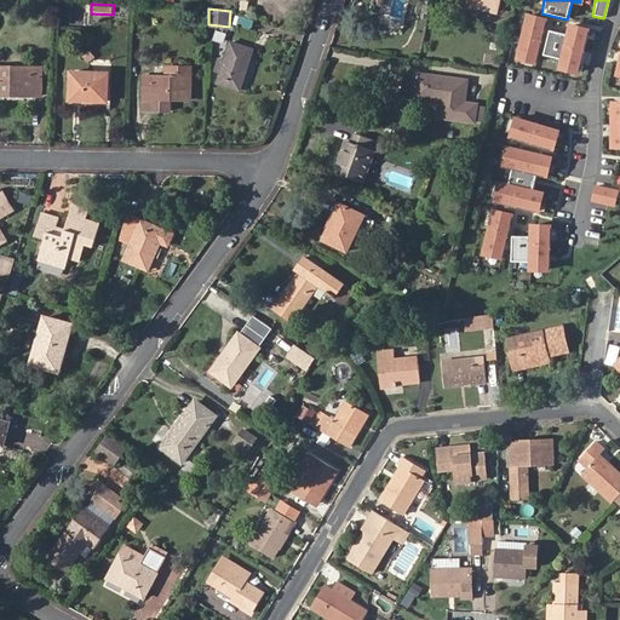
[(545,21),(526,16),(516,57),(534,62),(545,21)]
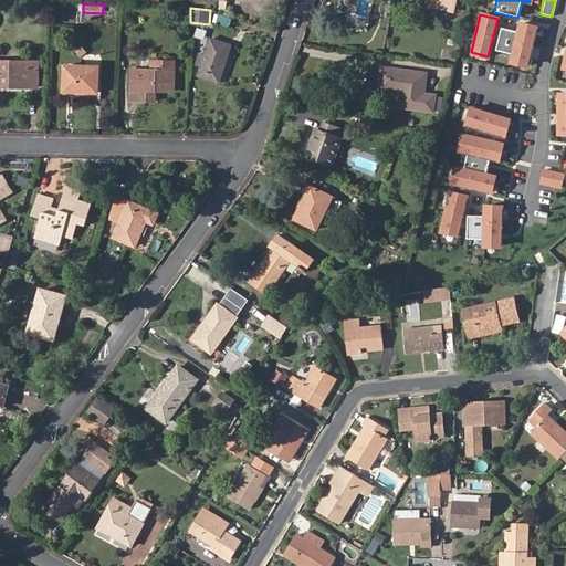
[(500,27),(494,50),(511,54),(510,62),(526,66),(535,28),(519,23),(516,31),(500,27)]
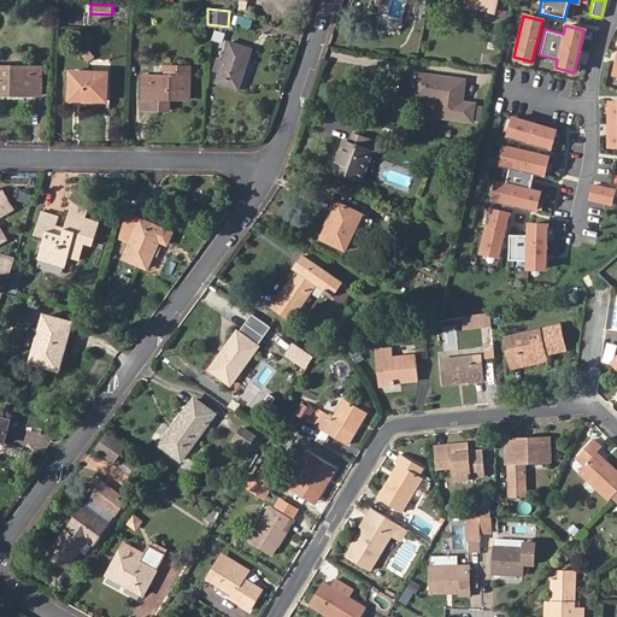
[(215,31),(213,42),(224,45),(225,33),(215,31)]
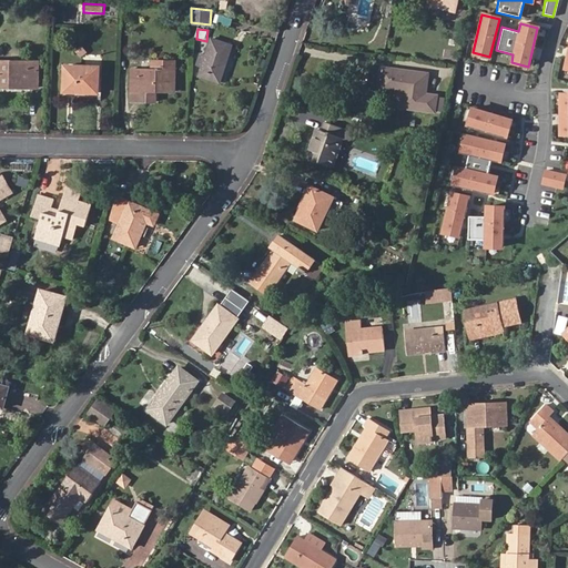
[(212,38),(199,74),(220,81),(232,44),(223,42),(212,38)]
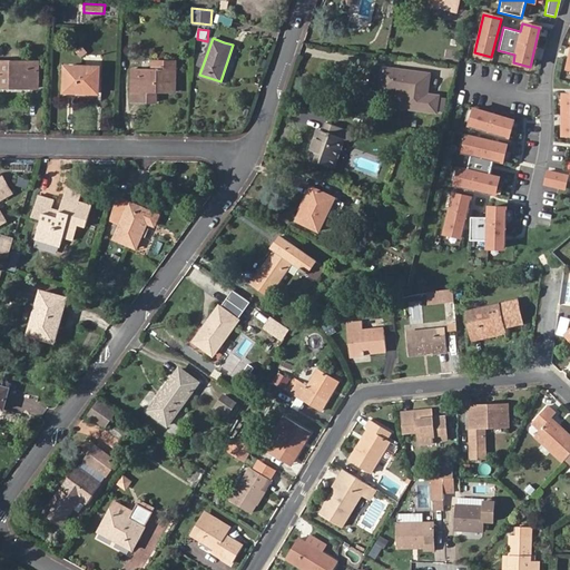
[(0,87),(37,89),(38,61),(0,60),(0,87)]
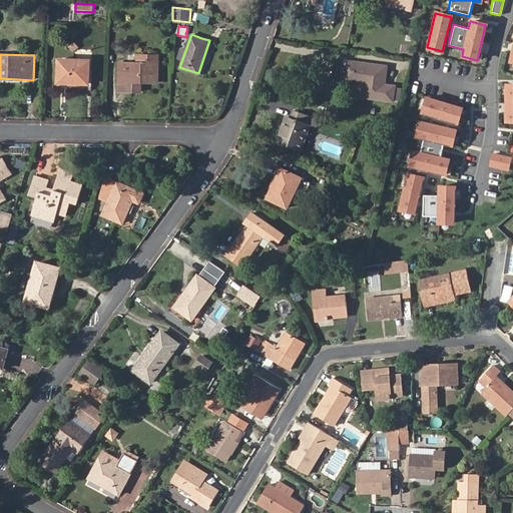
[(158,55),(137,54),(136,62),(118,61),(117,91),(140,92),(140,82),(157,83),(158,55)]
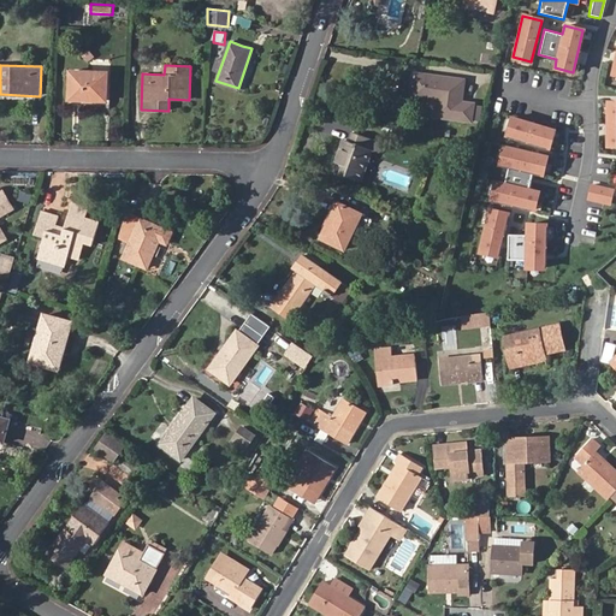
[(70,100),(106,101),(107,72),(71,70),(70,100)]
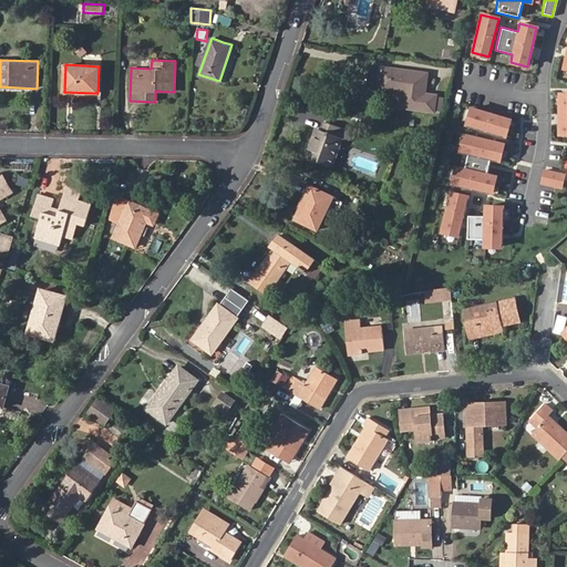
[(425,73),(380,66),(377,90),(401,94),(399,106),(433,112),(435,94),(423,92),(425,73)]
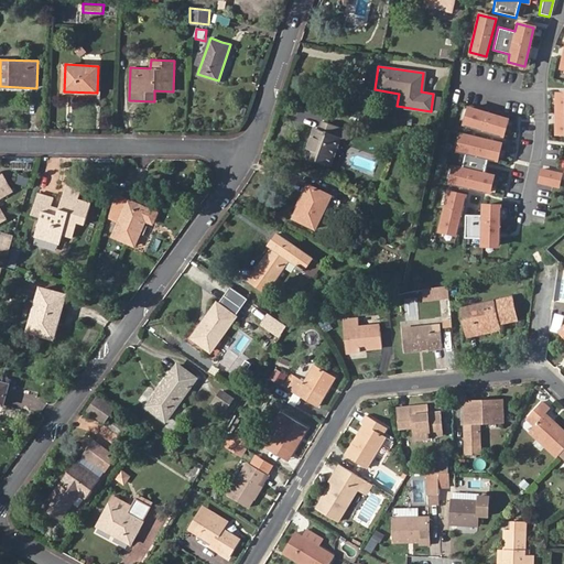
[(468,108),(463,125),(500,136),(506,119),(468,108)]
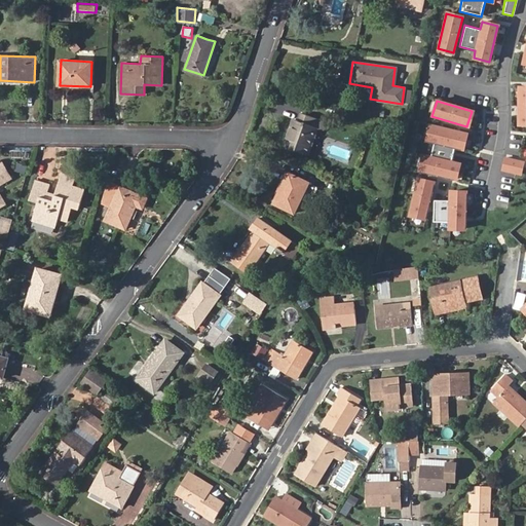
[(292,120),(283,146),(308,154),(317,128),(323,129),(325,122),(301,114),(299,122),(292,120)]
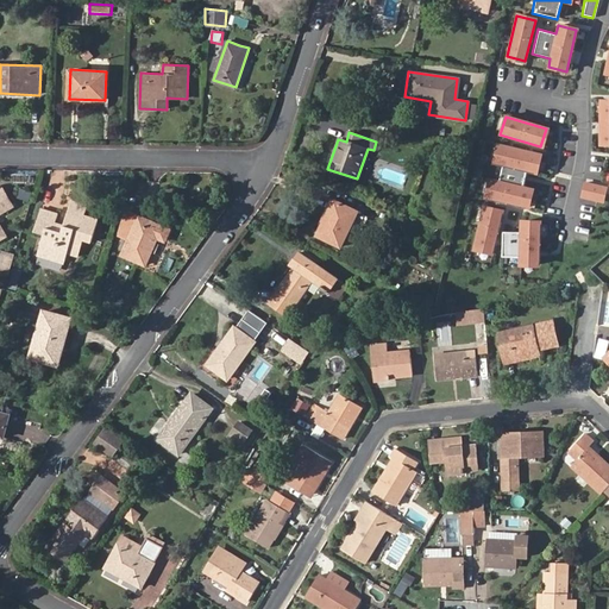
[(539,155),(497,144),(493,163),(501,164),(497,182),(489,180),(485,198),(526,207),(531,189),(519,187),(522,170),(534,173),(539,155)]
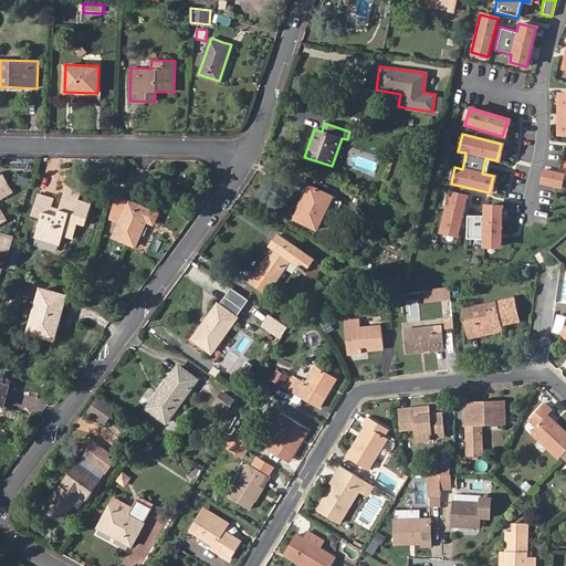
[(562,174),(542,169),(537,184),(558,188),(562,174)]
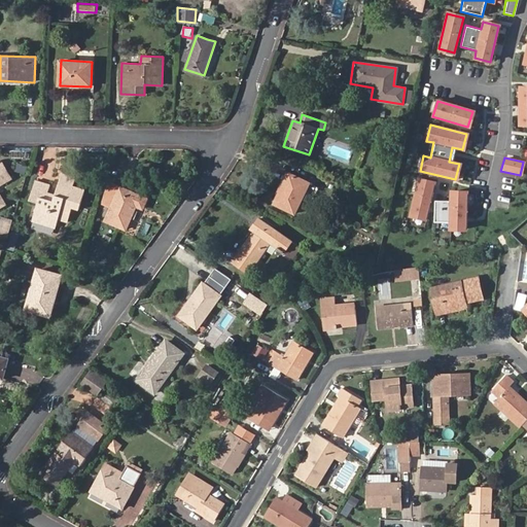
[(0,204),(2,203),(0,198),(0,182),(9,177),(0,162),(0,204)]
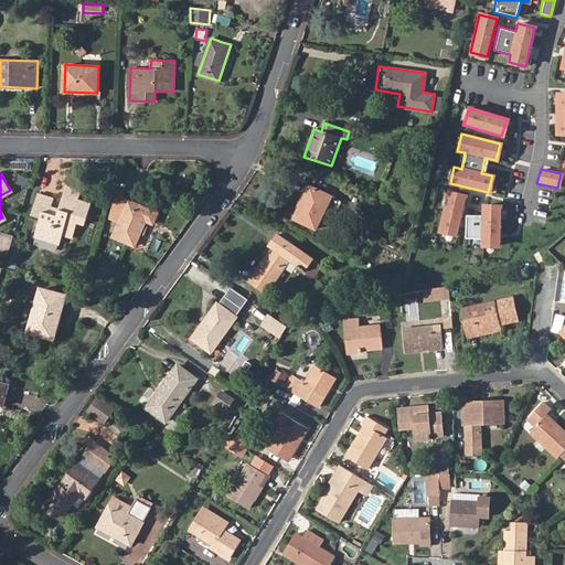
[(85,224),(91,203),(78,200),(81,190),(65,185),(59,209),(50,206),(53,196),(38,192),(31,214),(40,216),(34,236),(59,244),(60,240),(70,242),(71,237),(73,237),(77,222),(85,224)]
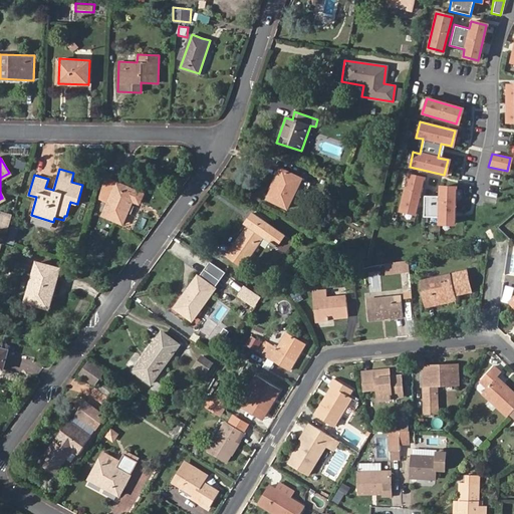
[(282,169),(267,198),(285,207),(295,187),(305,192),(309,183),(301,180),(301,178),(282,169)]
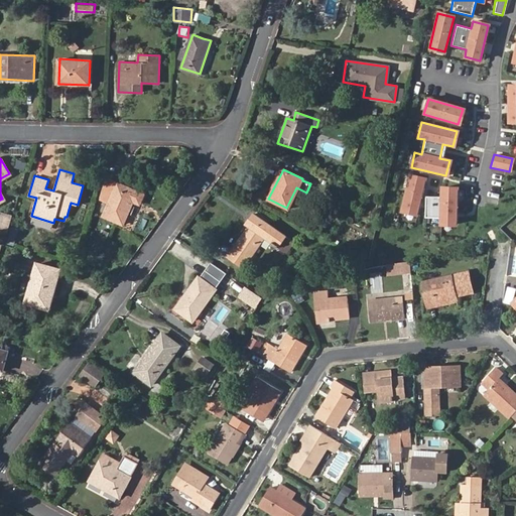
[(409,175),(400,211),(415,214),(424,179),(409,175)]
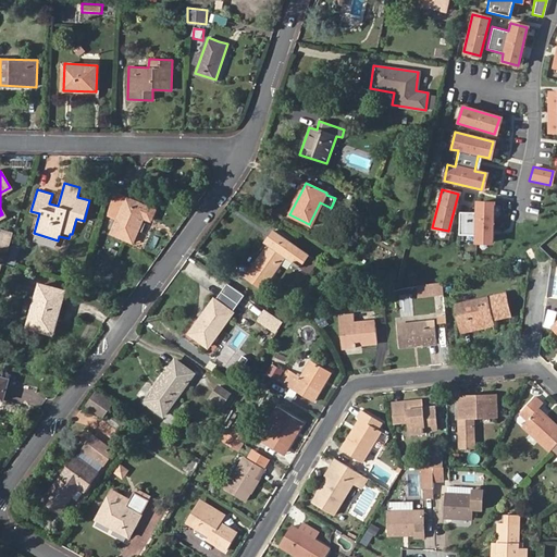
[(133,243),(144,218),(150,221),(155,210),(127,197),(116,193),(110,215),(118,219),(111,233),(133,243)]
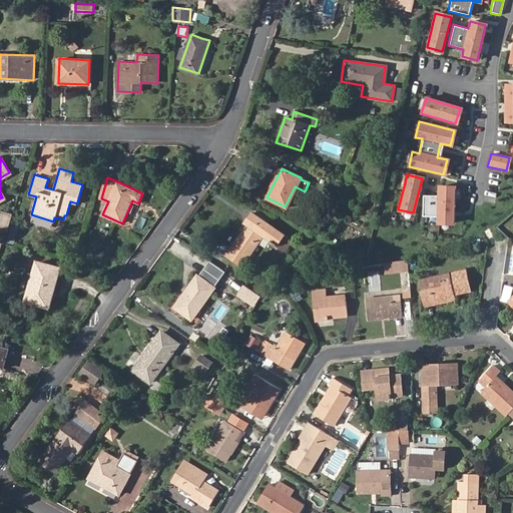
[(437,195),(422,195),(421,216),(437,216),(436,222),(452,222),(454,187),(438,187),(437,195)]
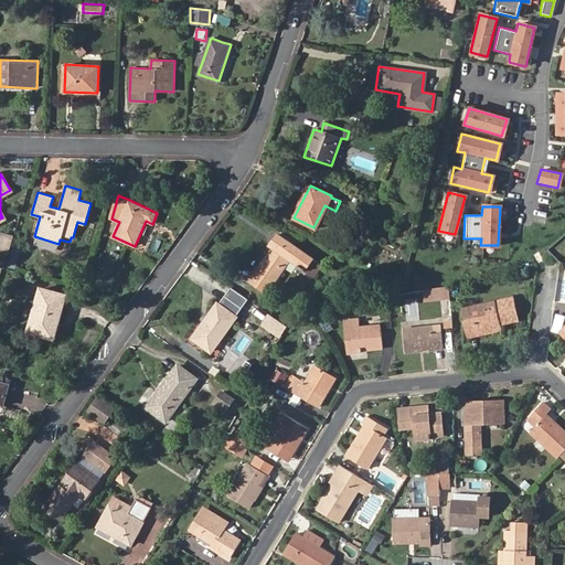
[(0,231),(0,251),(9,254),(14,234),(0,230),(0,231)]
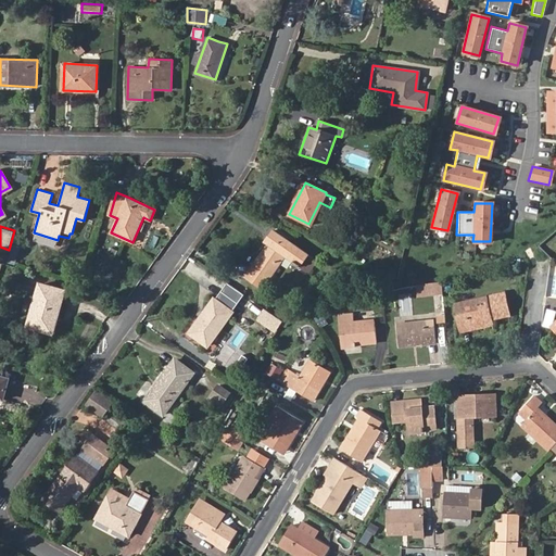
[(300,267),(308,255),(272,230),(264,242),(266,244),(251,267),(244,276),(261,288),(267,279),(283,255),(300,267)]
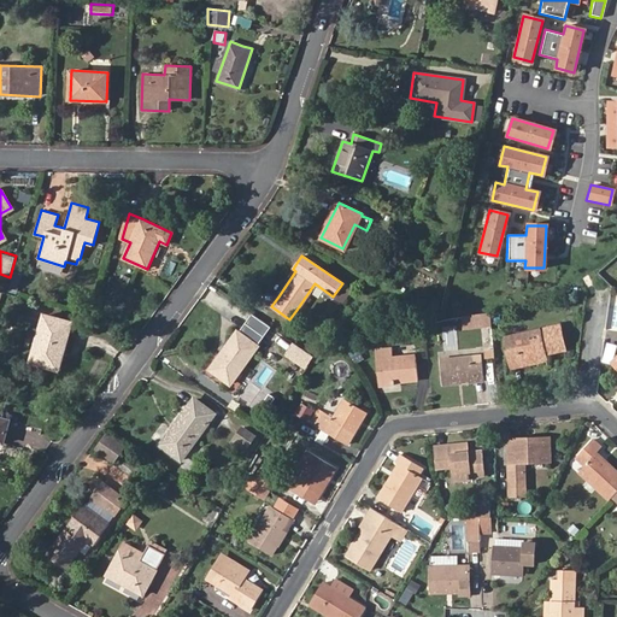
[(351,289),(342,283),(333,297),(341,303),(351,289)]
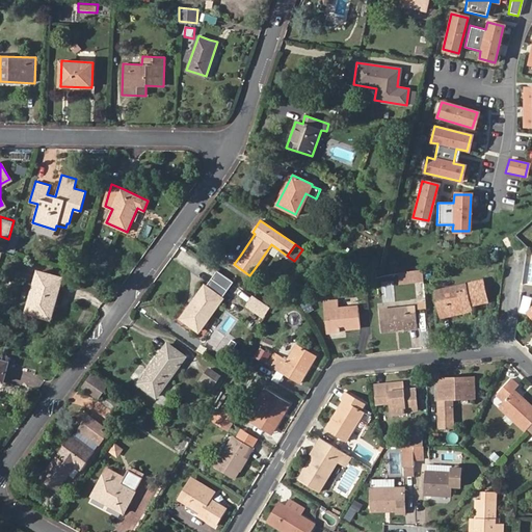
[(38,270),(28,311),(51,318),(62,277),(38,270)]
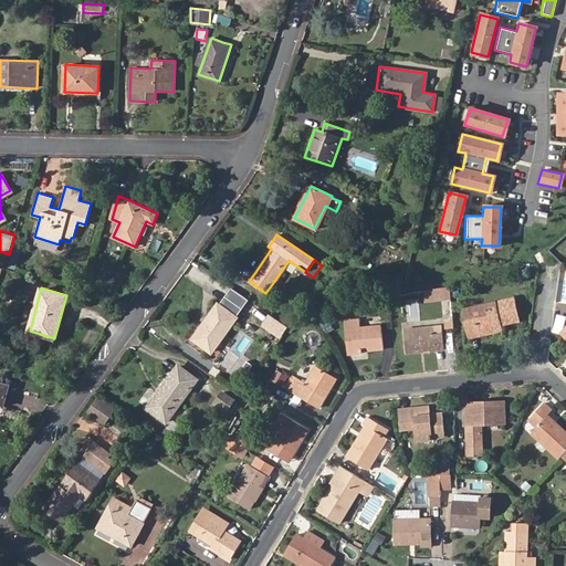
[(469,332),(501,326),(520,323),(515,300),(463,310),(469,332)]
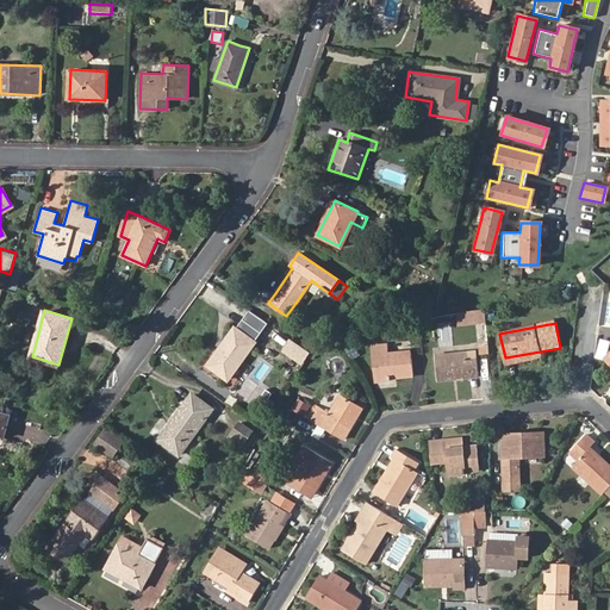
[(230,379),(255,342),(235,328),(209,365),(230,379)]
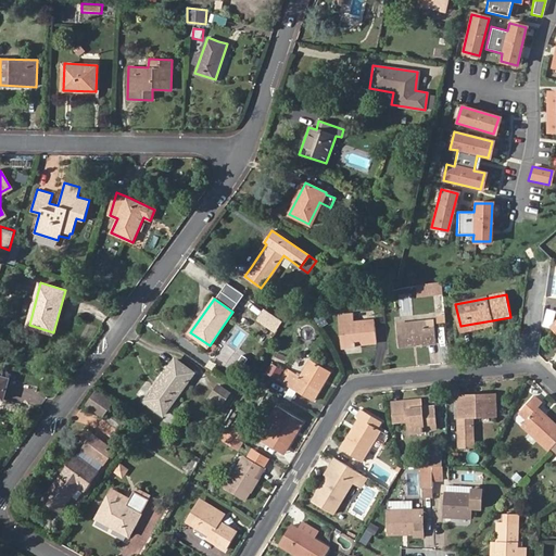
[(555,308),(547,306),(542,324),(552,327),(555,312),(555,308)]
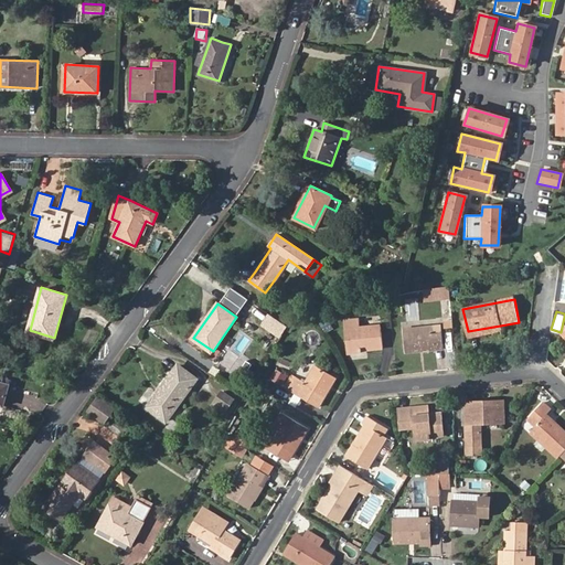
[(265,328),(273,333),(280,322),(273,317),(265,328)]
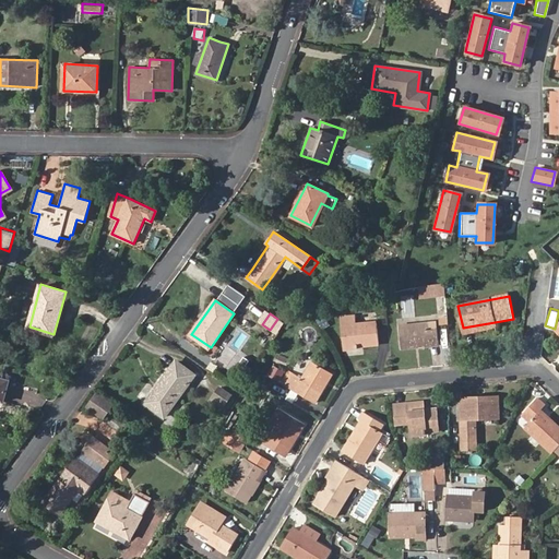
[(282,324),(283,323),(281,321),(277,319),(270,330),(275,335),(282,324)]
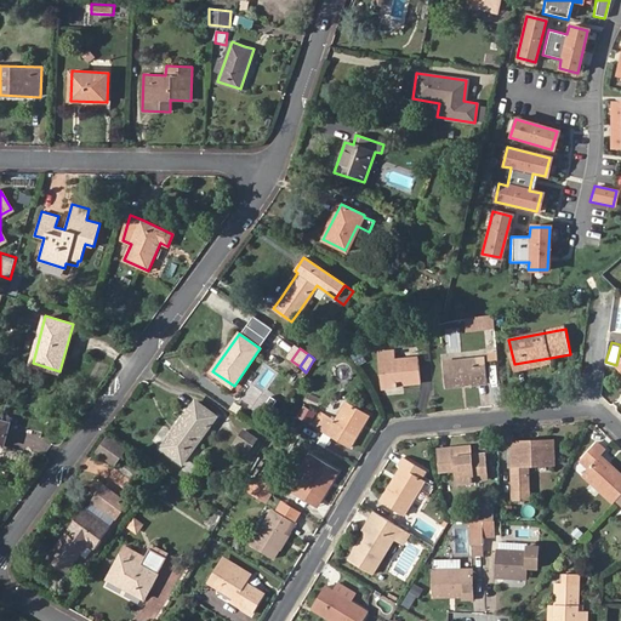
[(382,359),(382,385),(420,382),(419,358),(382,359)]
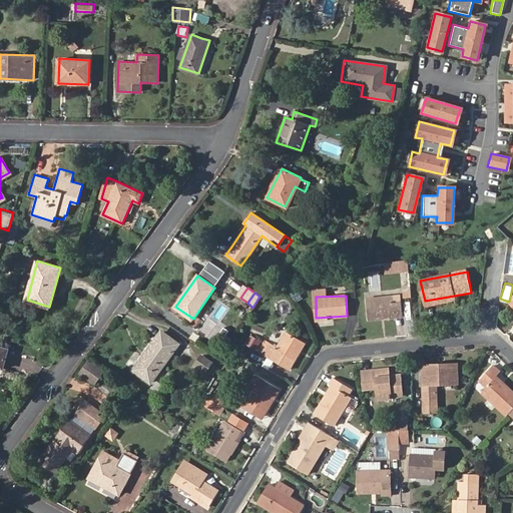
[(401,316),(400,296),(366,299),(368,321),(381,320),(381,317),(401,316)]
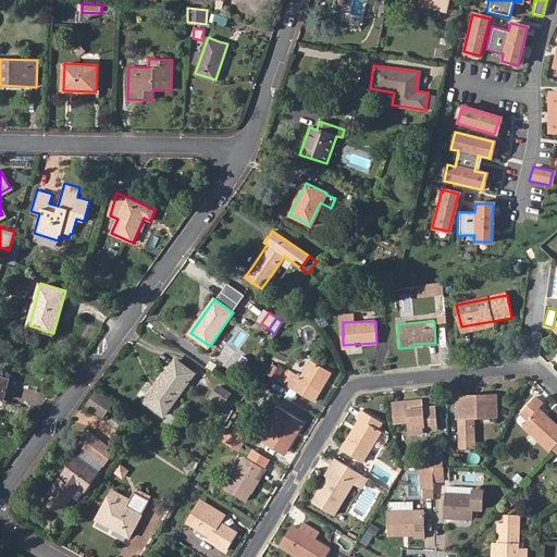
[(494,325),(493,321),(461,326),(462,333),(494,325)]
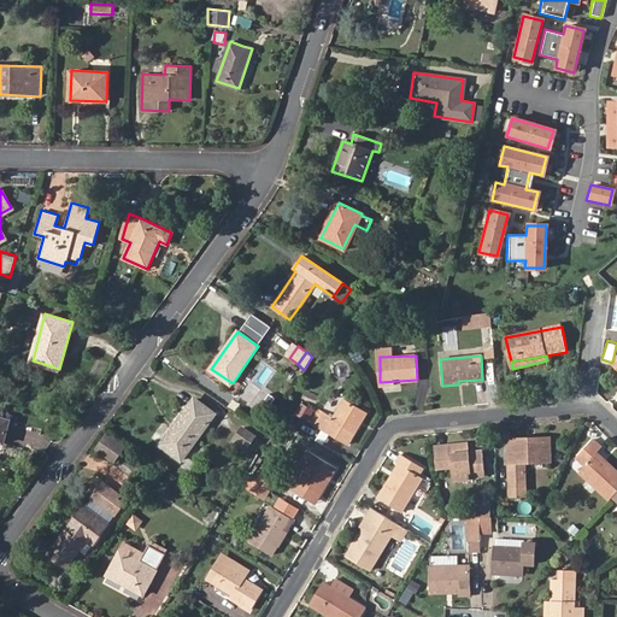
[(182,458),(215,413),(197,399),(175,428),(174,425),(162,444),(182,458)]
